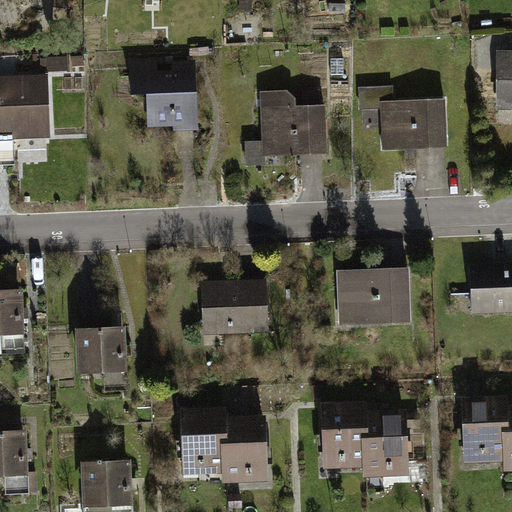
[(511,112),(511,53),(492,53),(492,112),(511,112)]
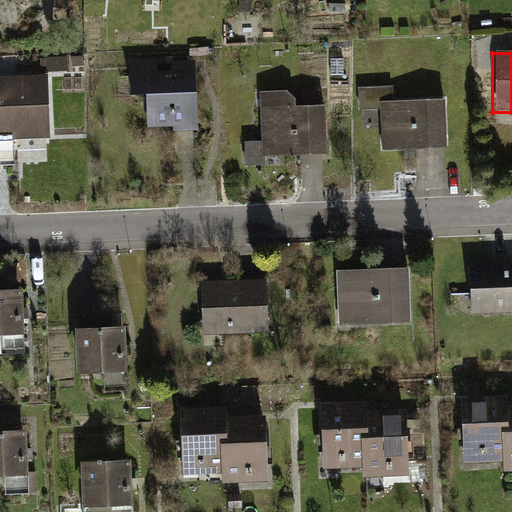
[(197,68),(135,68),(135,95),(154,94),(154,129),(198,129),(197,68)]
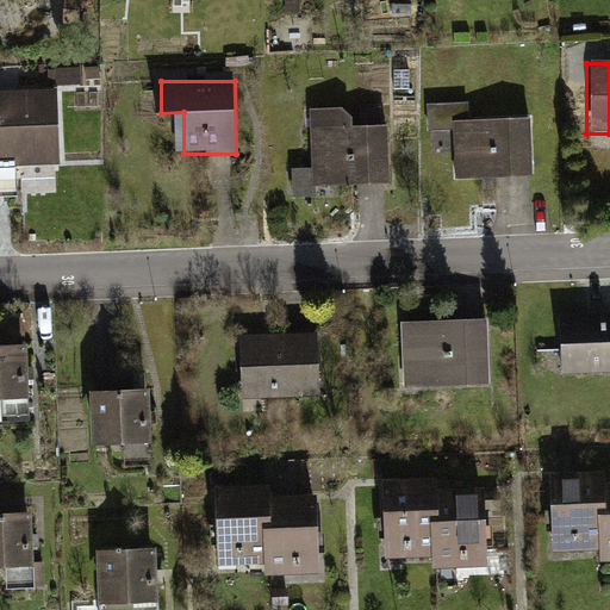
[(0,167),(60,167),(58,98),(0,98),(0,167)]
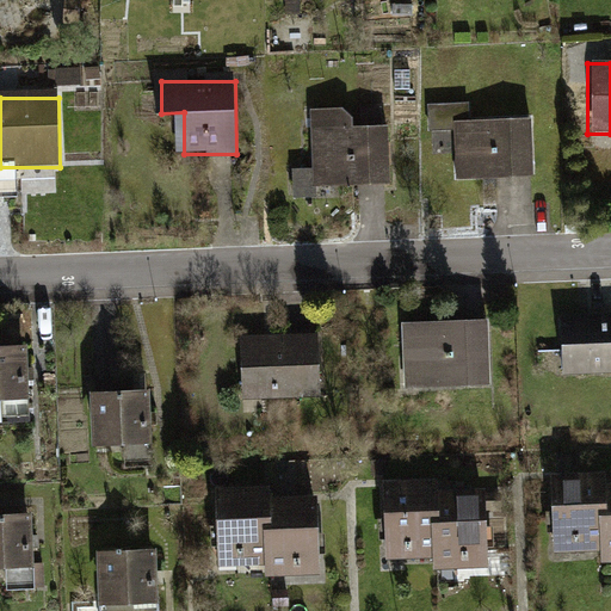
[(470,109),(431,110),(431,136),(455,135),(456,180),(530,178),(529,125),(470,127),(470,109)]
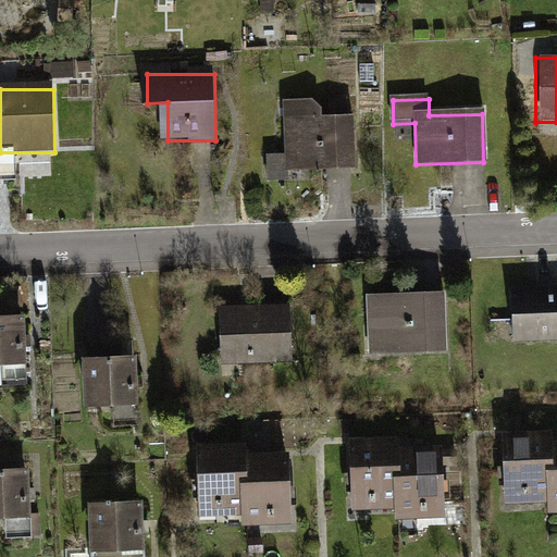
[(269,159),(269,184),(288,184),(288,173),(353,174),(353,119),(323,119),(323,109),(288,109),(287,159),(269,159)]
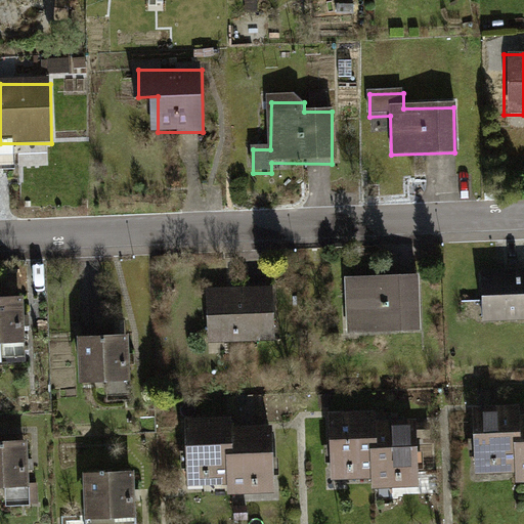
[(482,320),(523,318),(523,267),(482,270),(480,293),(482,320)]
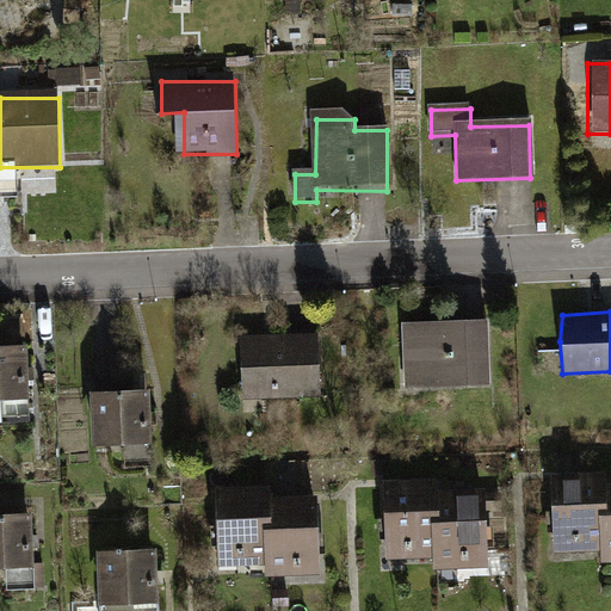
[(493,384),(493,333),(414,333),(414,386),(493,384)]
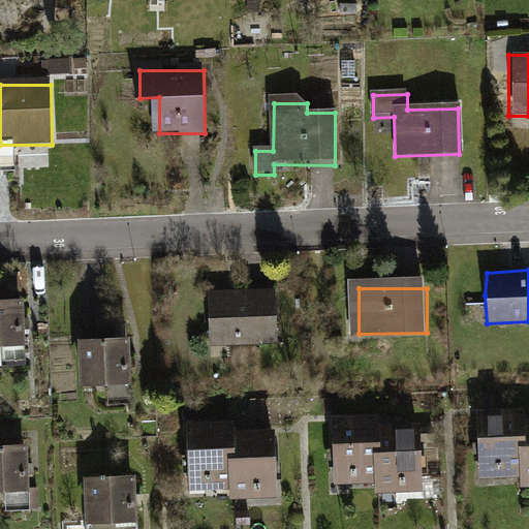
[(276,333),(274,291),(209,294),(211,336),(276,333)]
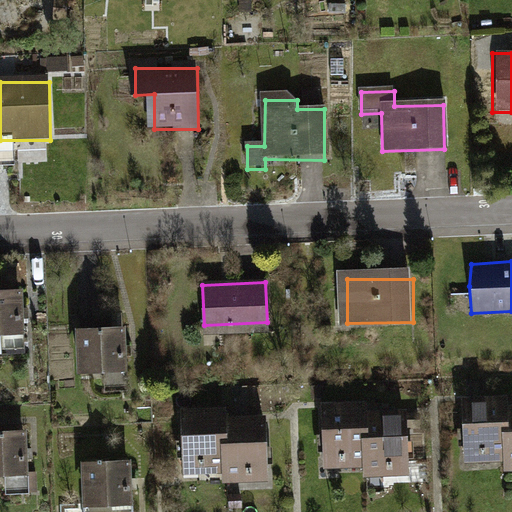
[(1,343),(22,342),(21,291),(0,291),(0,326),(1,343)]
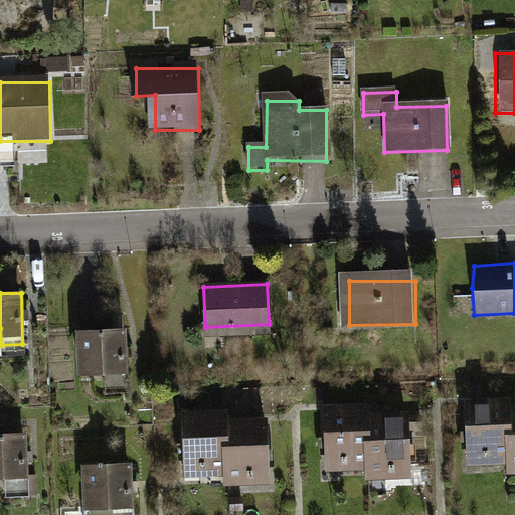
[(103,385),(117,384),(117,369),(124,369),(124,328),(78,329),(79,370),(103,369),(103,385)]
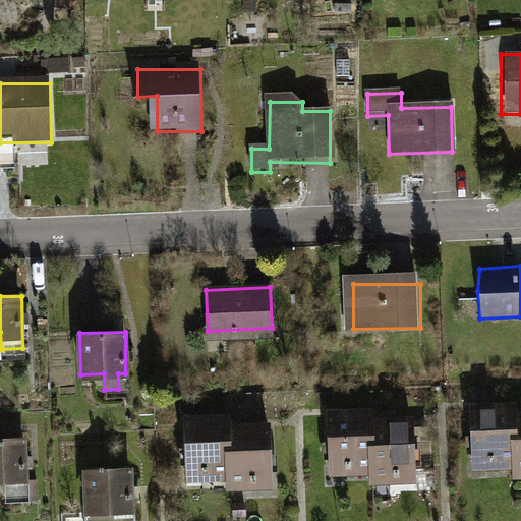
[(516,400),(469,402),(468,427),(468,437),(467,437),(467,454),(470,453),(472,471),(512,468),(509,436),(509,431),(517,431),(516,410),(516,400)]
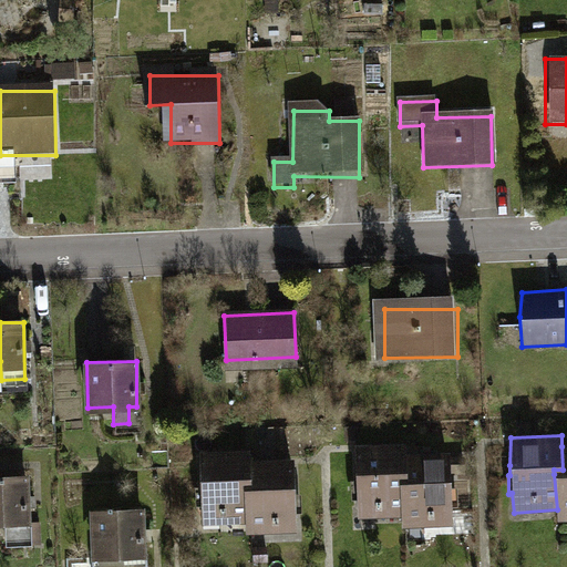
[(557,509),(558,522),(566,521),(566,445),(562,446),(563,470),(554,470),(554,474),(557,509)]
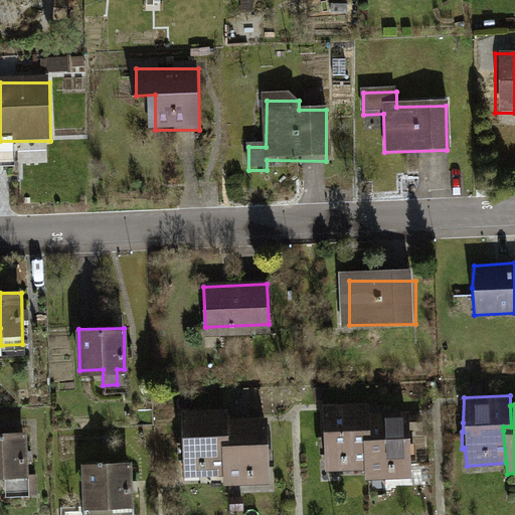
[(221,405),(184,406),(185,472),(223,471),(221,414),(221,405)]
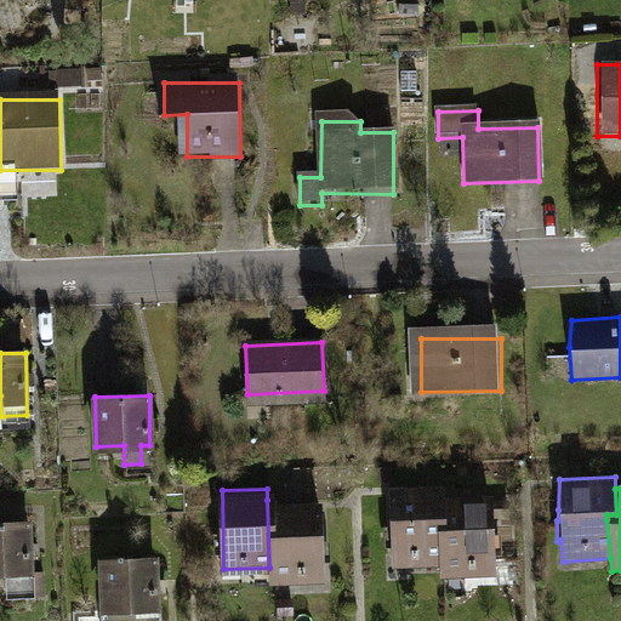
[(443,490),(388,493),(392,574),(439,567),(444,497),(443,490)]
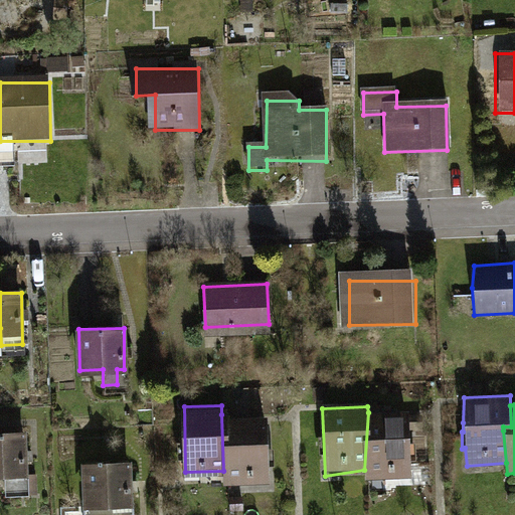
[(365,480),(411,481),(408,410),(368,412),(364,470),(365,480)]
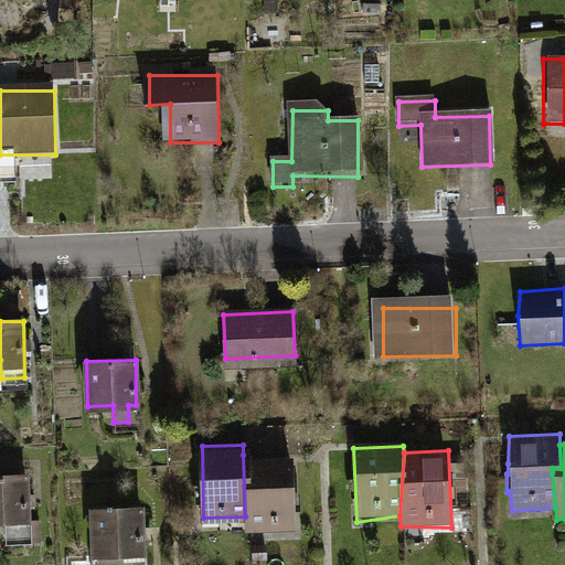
[(245,529),(294,528),(291,454),(243,455),(245,516),(245,529)]
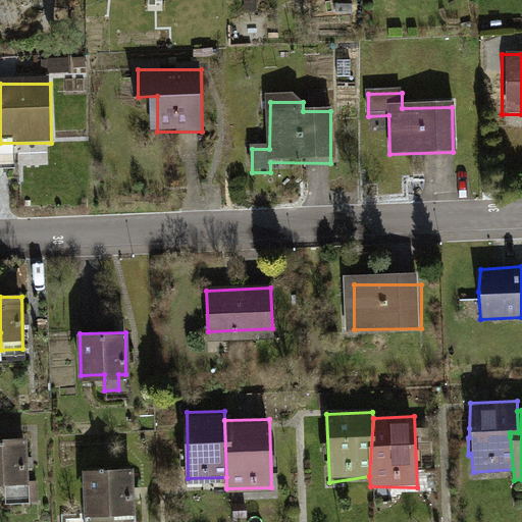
[(25,445),(0,445),(0,489),(9,489),(9,508),(25,508),(25,445)]
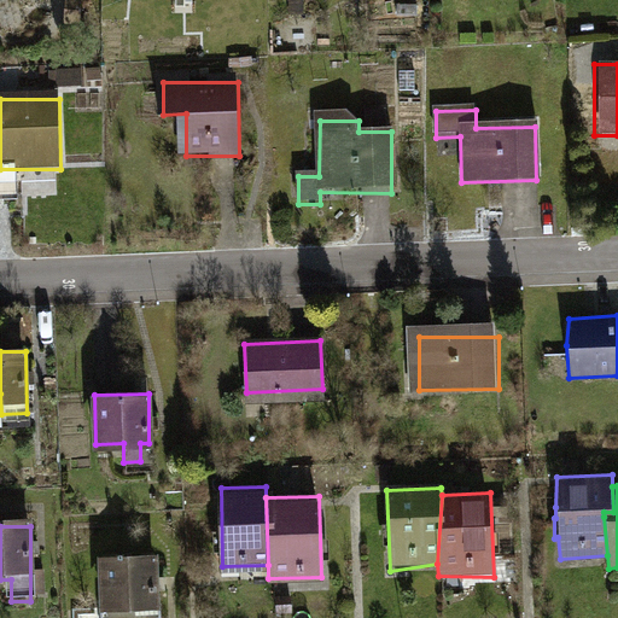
[(153,555),(103,557),(105,613),(155,612),(153,555)]
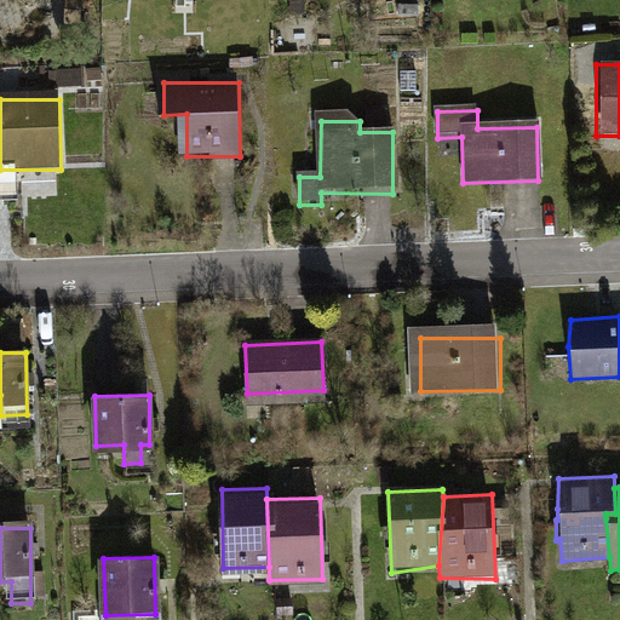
All buildings are outlined.
